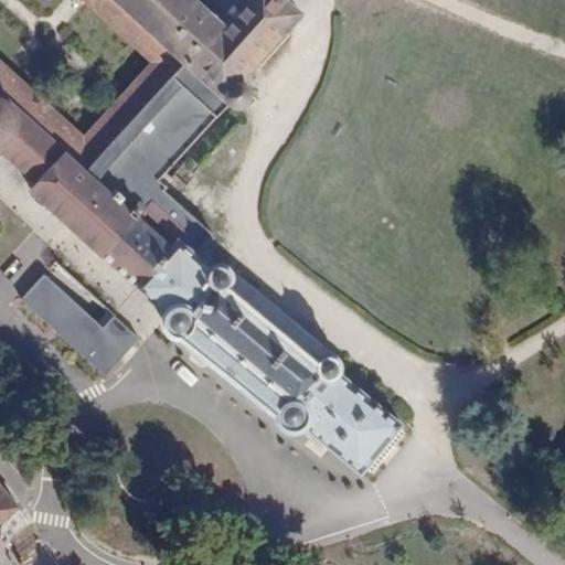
[(0,148),(38,182),(30,190),(137,287),(179,240),(196,252),(214,232),(163,189),(167,185),(160,178),(228,100),(233,104),(242,104),(249,94),(247,87),(244,82),(304,13),(288,0),(238,0),(220,20),(196,0),(0,0),(0,522),(18,508),(0,487),(0,148)]
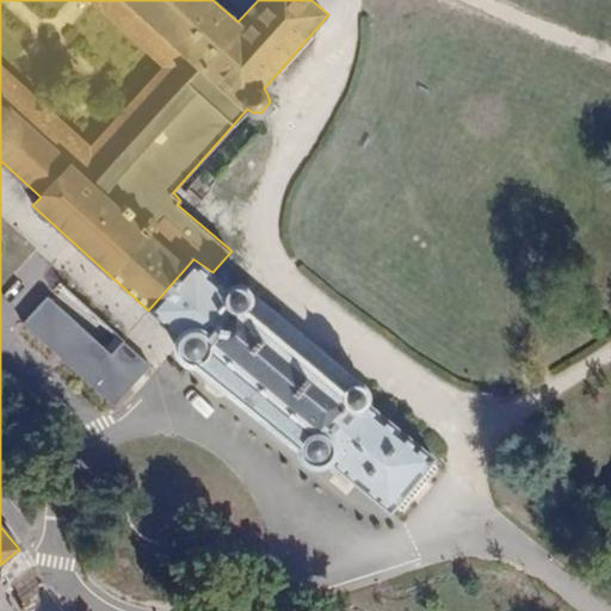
[(213,0),(238,22),(258,0),(213,0)]
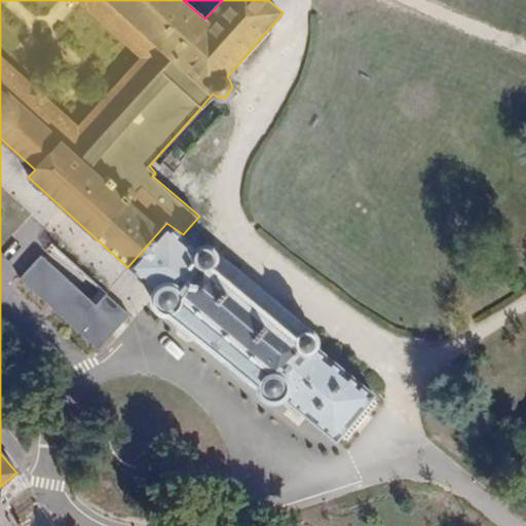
[(203,252),(183,234),(166,223),(127,267),(153,299),(157,308),(172,316),(255,385),(258,392),(266,400),(285,400),(336,442),(339,438),(373,397),(375,393),(311,340),(315,335),(309,330),(302,337),(208,259),(214,252),(207,247),(203,252)]
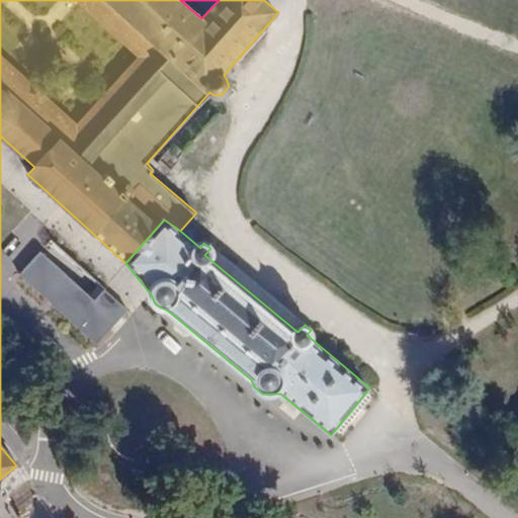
[(97,344),(127,311),(103,287),(94,298),(39,250),(19,274),(97,344)]
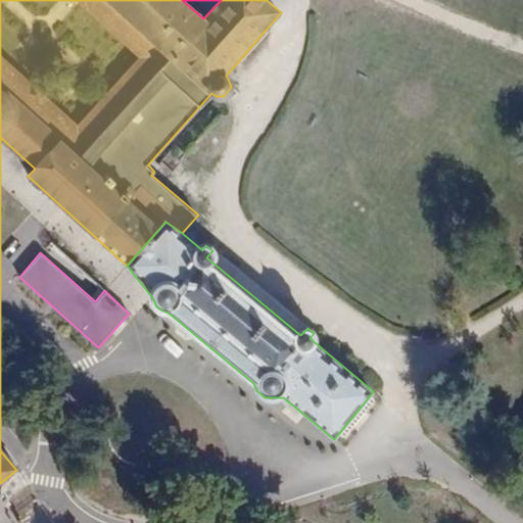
[(380,401),(371,394),(337,435),(346,442),(380,401)]
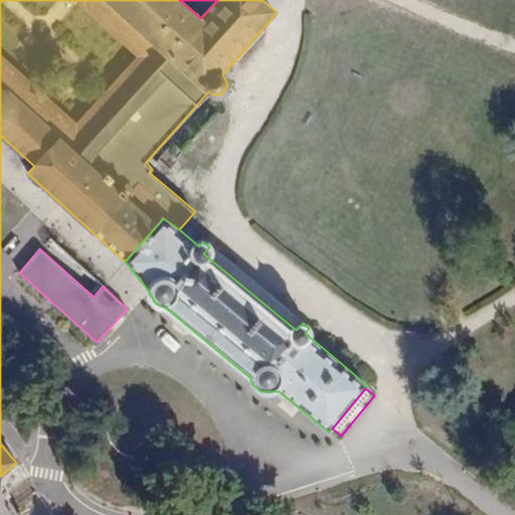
[(514,443),(505,455),(514,463),(514,443)]
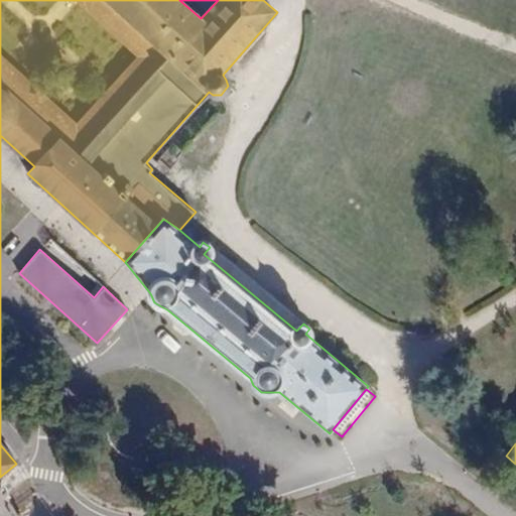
All buildings are outlined.
